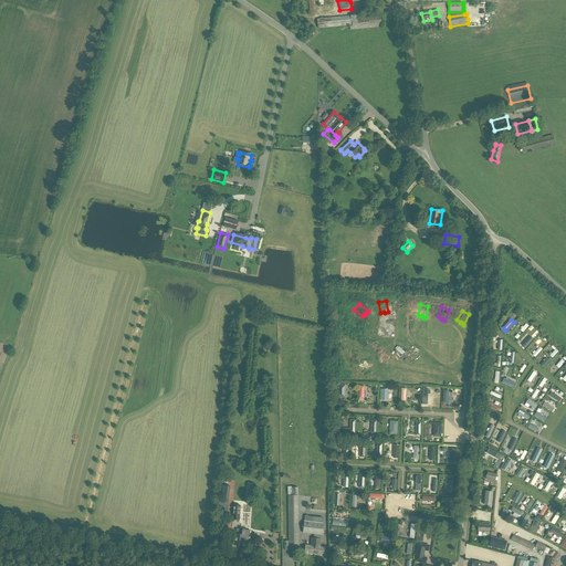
[(352,326),(350,335),(362,336),(362,332),(363,332),(364,327),(352,326)]
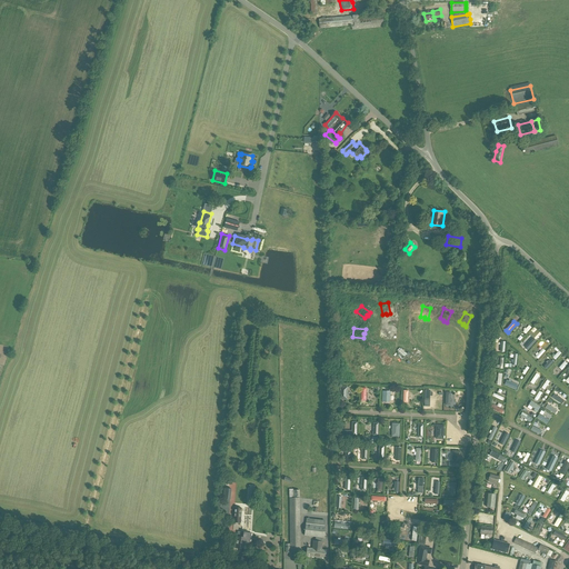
[(396,333),(393,343),(397,345),(397,346),(400,347),(403,336),(396,333)]
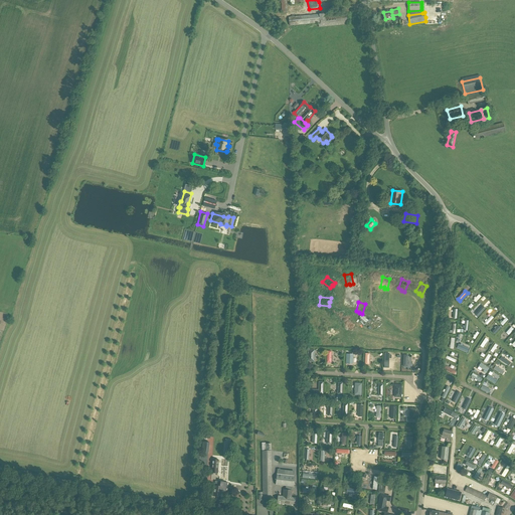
[(376,306),(375,315),(379,315),(379,317),(382,317),(383,306),(376,306)]
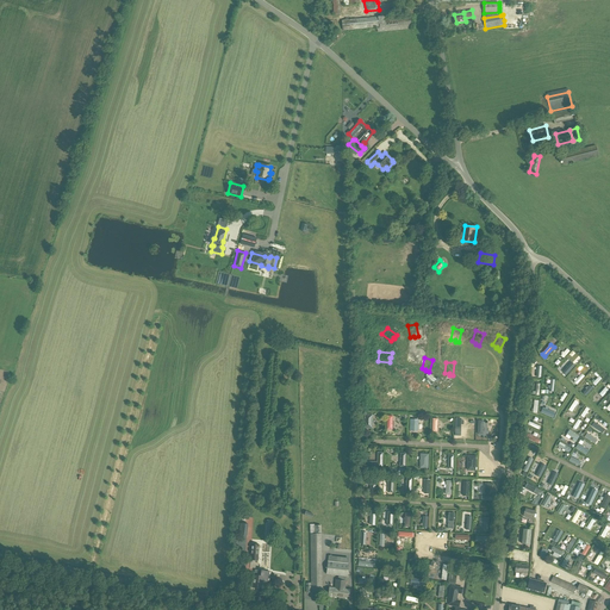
[(495,362),(493,373),(498,373),(498,375),(503,375),(504,362),(495,362)]
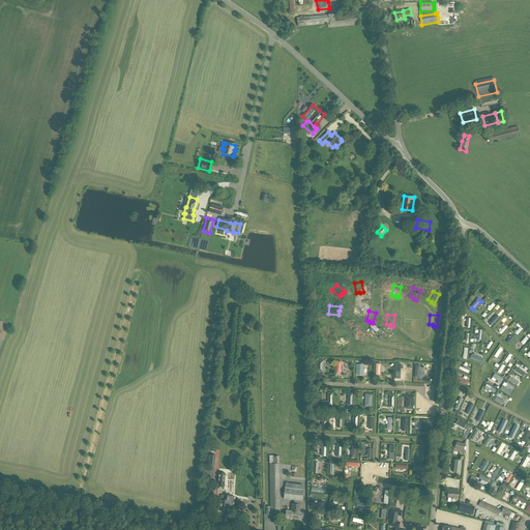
[(497,316),(489,324),(492,326),(499,318),(497,316)]
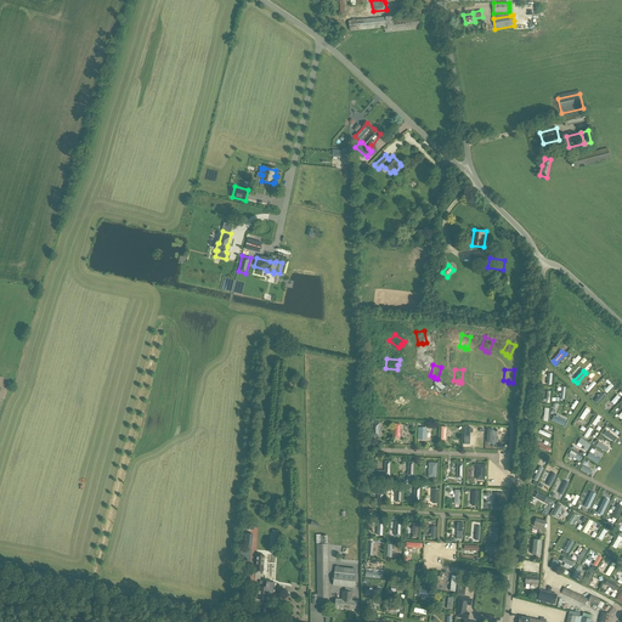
[(397,382),(384,384),(386,393),(397,390),(396,386),(397,385),(397,382)]
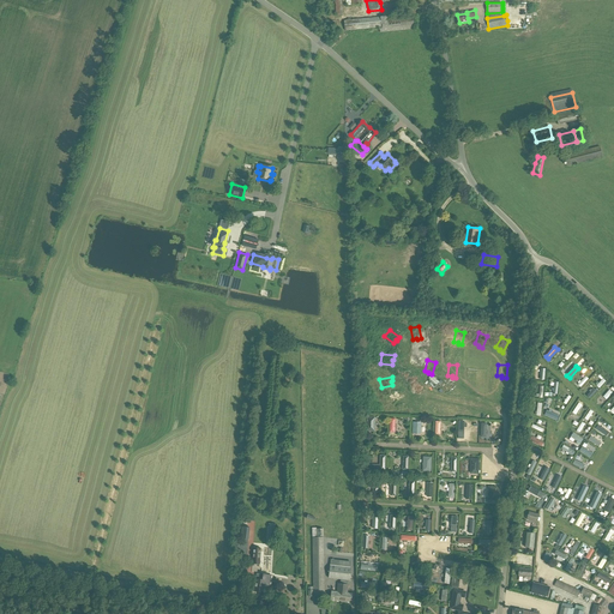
[(581,387),(588,379),(585,377),(578,385),(581,387)]
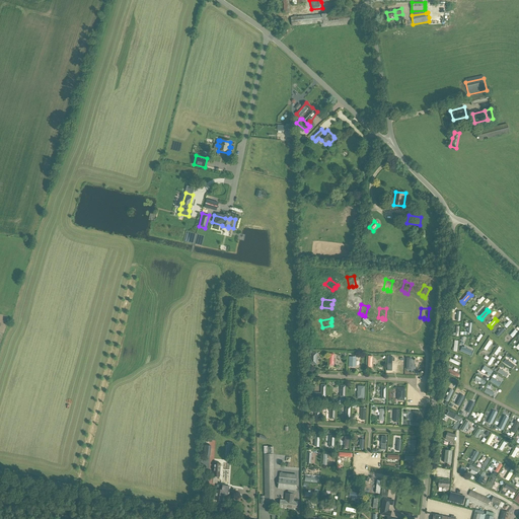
[(341,330),(335,340),(341,344),(346,336),(343,334),(344,332),(341,330)]
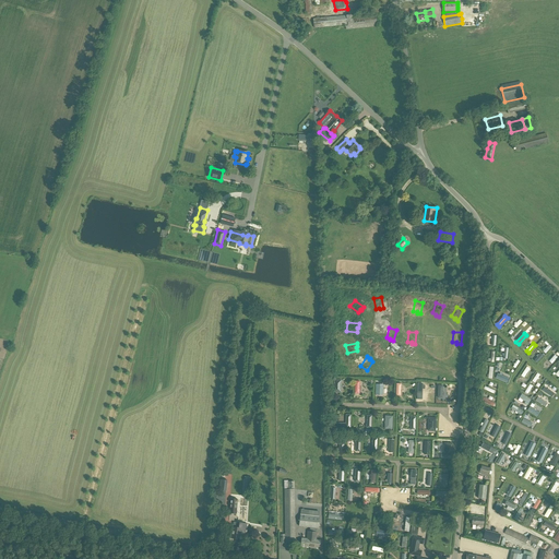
[(384,358),(382,370),(391,371),(392,361),(388,360),(389,359),(384,358)]
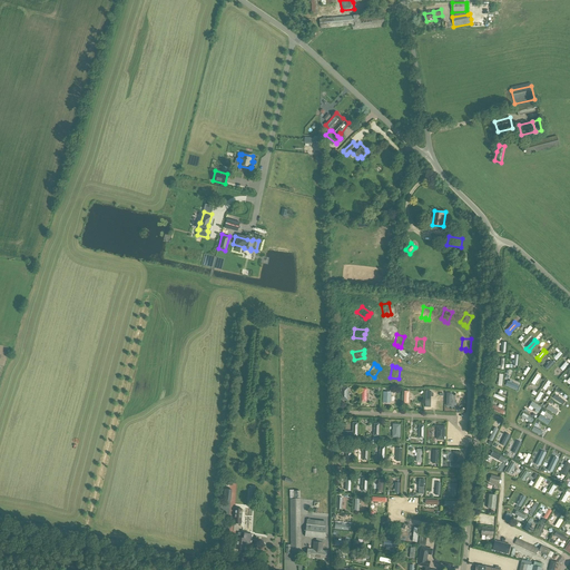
[(434,367),(430,369),(432,381),(441,379),(439,369),(434,370),(434,367)]
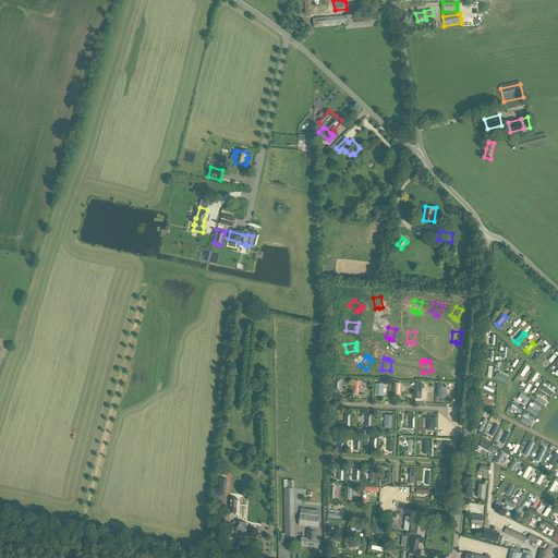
[(445,361),(440,363),(445,374),(452,371),(449,361),(445,363),(445,361)]
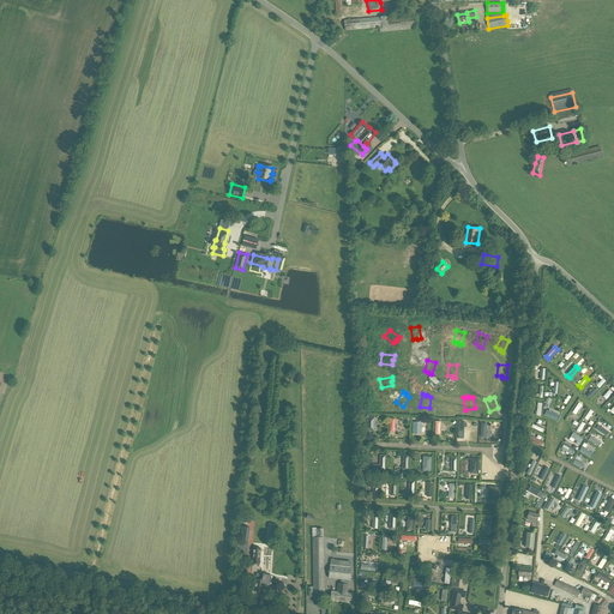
[(576,415),(582,405),(579,403),(572,413),(576,415)]
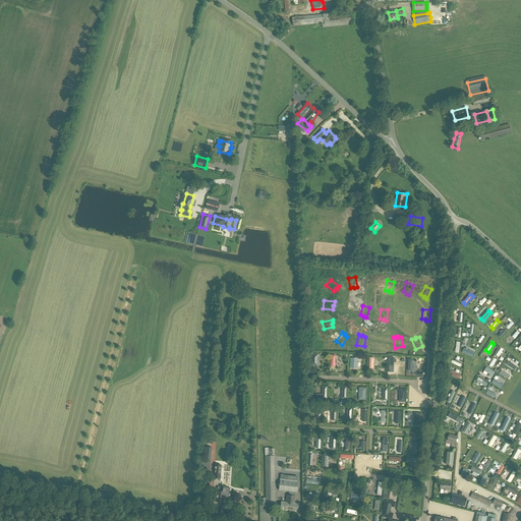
[(465,349),(463,348),(461,352),(472,357),(473,353),(467,350),(468,349),(466,348),(465,349)]
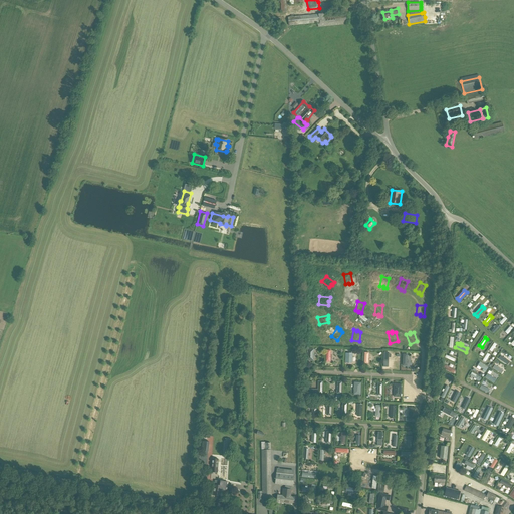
[(496,345),(494,343),(489,350),(492,352),(495,347),(496,348),(497,346),(496,345)]
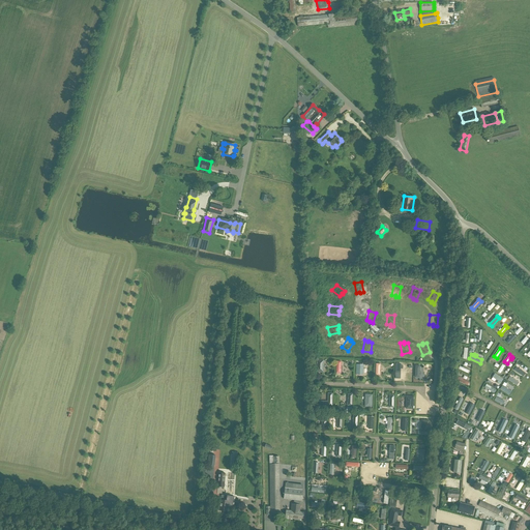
[(356,364),(356,375),(364,375),(364,365),(356,364)]
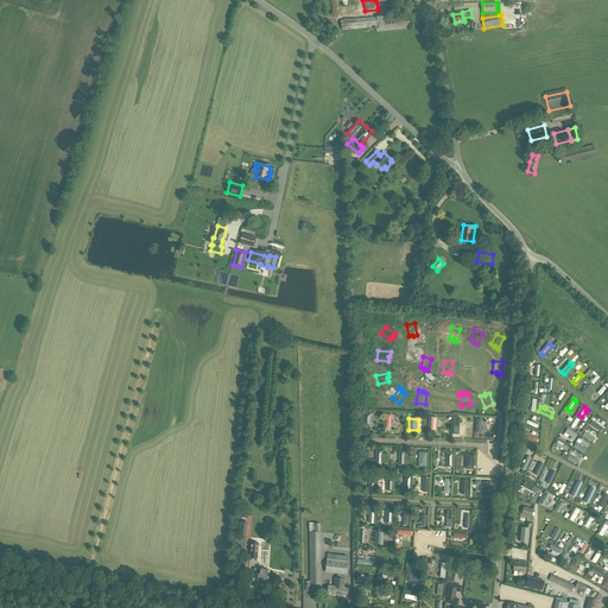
[(591,420),(589,424),(600,432),(602,429),(602,428),(591,420)]
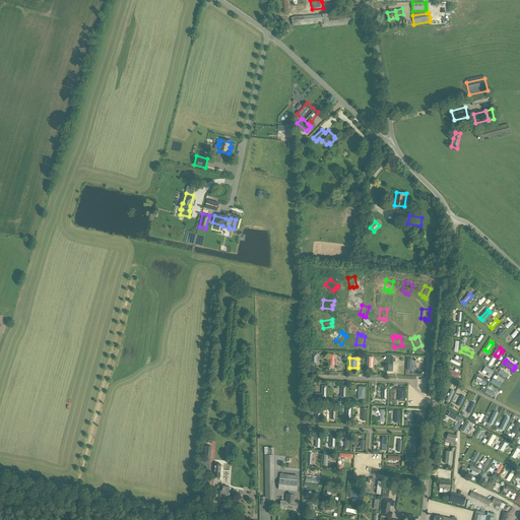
[(484,367),(483,370),(489,374),(488,376),(491,378),(492,376),(494,373),(484,367)]
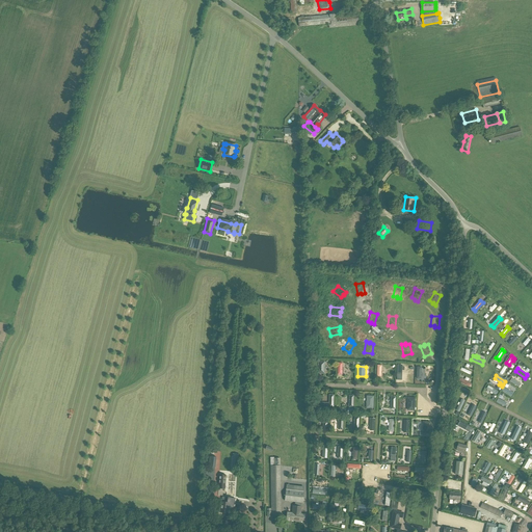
[(458,378),(456,382),(468,388),(470,383),(458,378)]
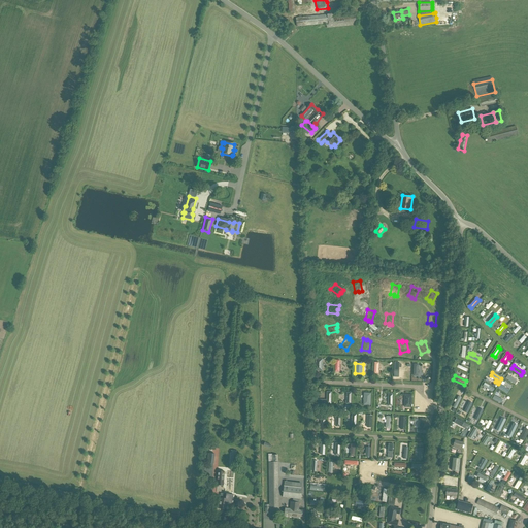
[(485,383),(483,386),(492,392),(494,389),(485,383)]
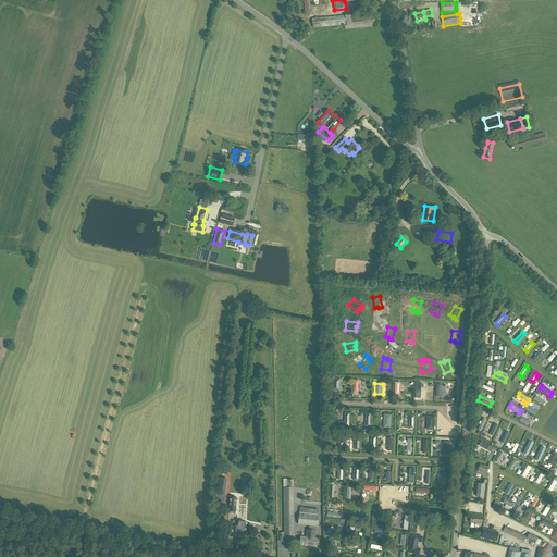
[(537,411),(528,406),(525,409),(535,415),(537,411)]
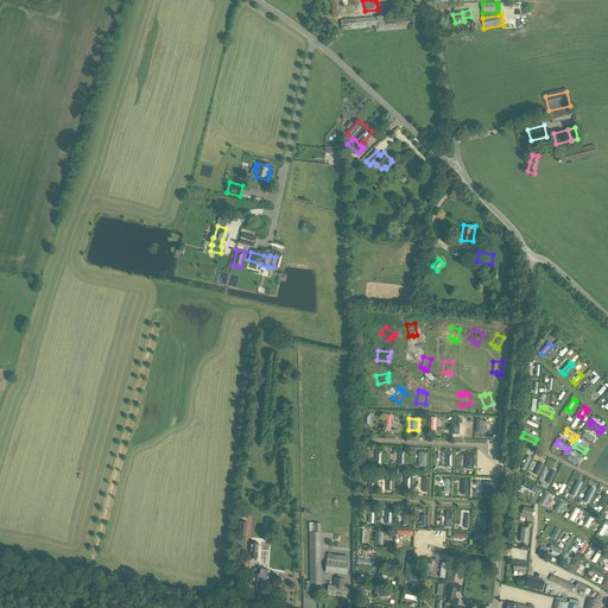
[(368,461),(368,467),(381,467),(382,451),(377,451),(377,461),(368,461)]
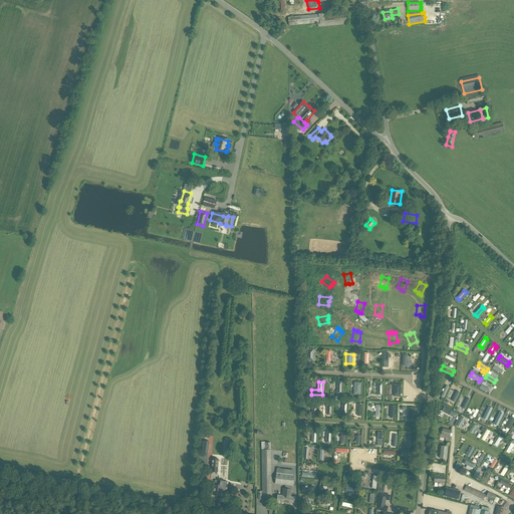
[(395,384),(394,398),(402,398),(402,384),(395,384)]
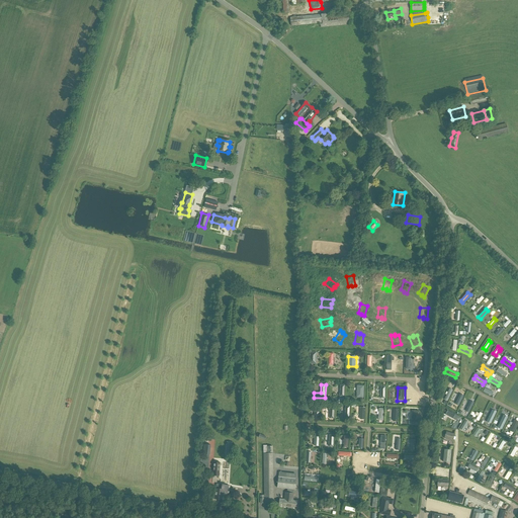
[(444,400),(447,401),(452,391),(449,389),(444,400)]
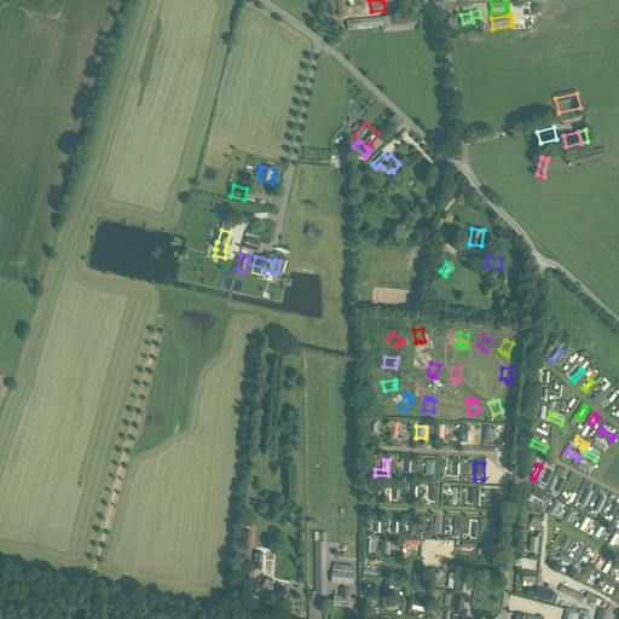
[(562,480),(556,491),(560,493),(566,481),(562,480)]
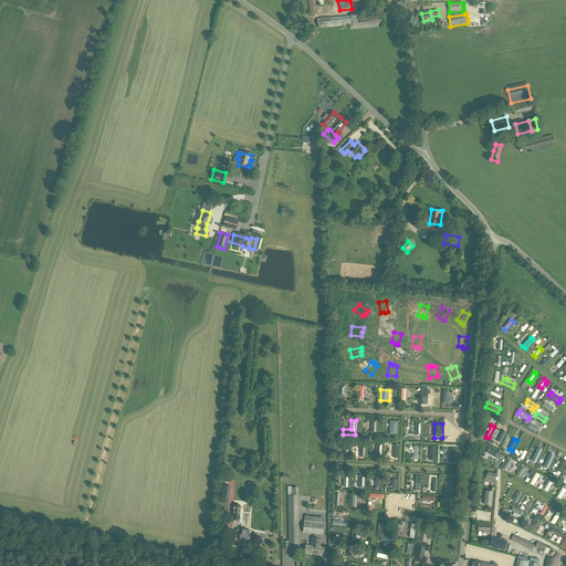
[(537,448),(531,461),(535,463),(542,450),(537,448)]
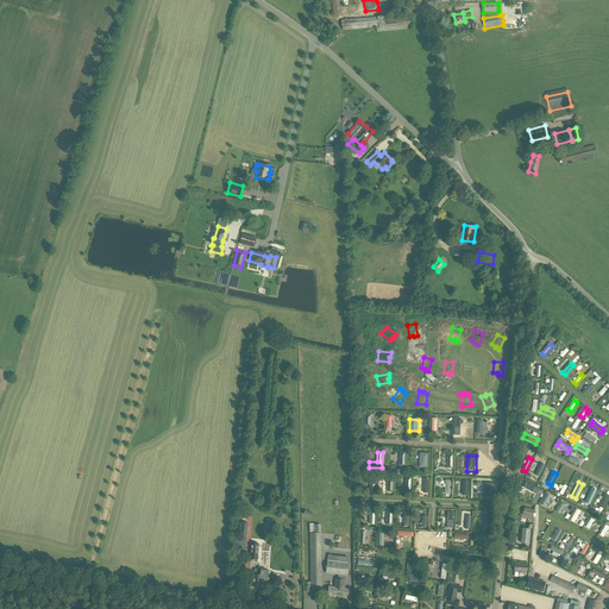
[(526,484),(523,489),(539,497),(541,493),(526,484)]
